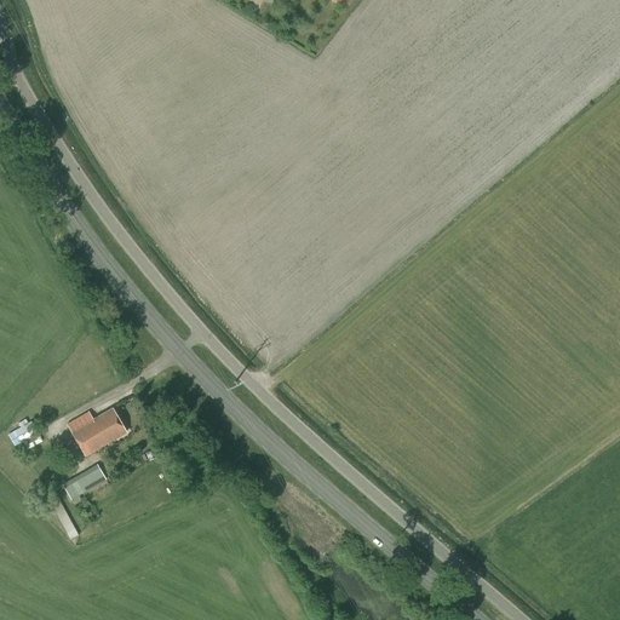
[(126,432),(112,408),(93,419),(89,412),(67,425),(85,457),(126,432)]
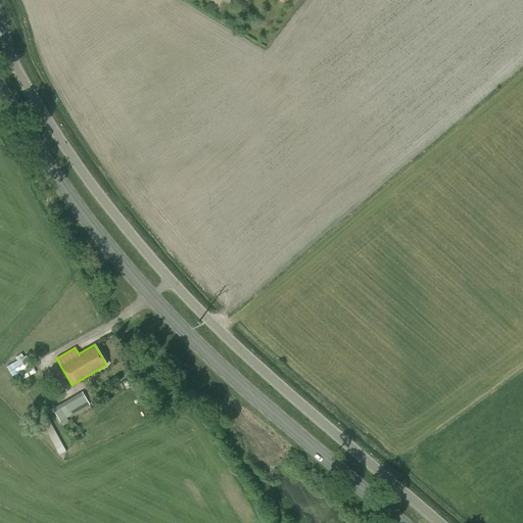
[(24,357),(21,353),(15,357),(17,361),(7,366),(12,376),(32,366),(27,355),(24,357)]
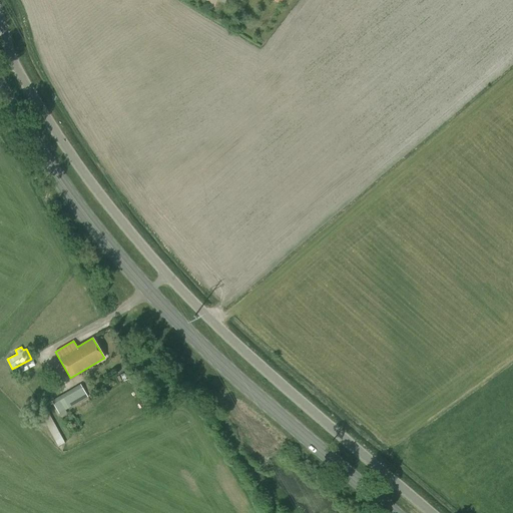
[(88,397),(80,384),(73,388),(81,401),(88,397)]
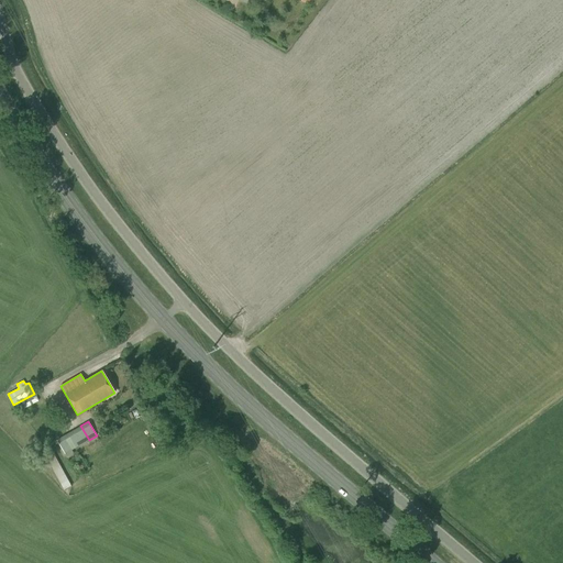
[(56,441),(65,454),(73,450),(76,448),(68,433),(56,441)]
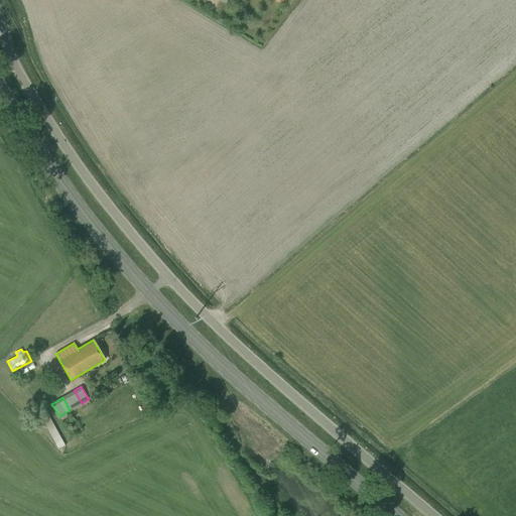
[(48,432),(55,428),(51,421),(44,425),(48,432)]
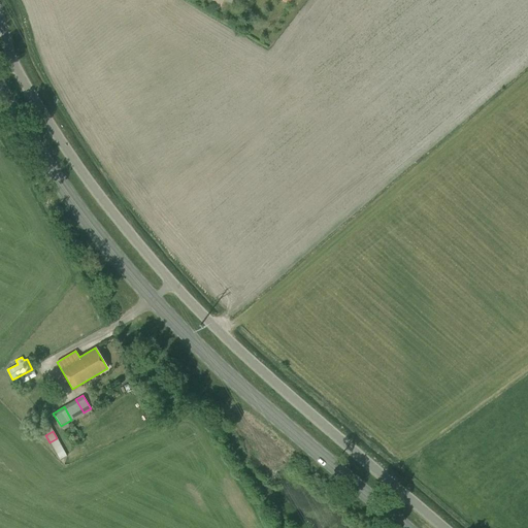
All buildings are outlined.
